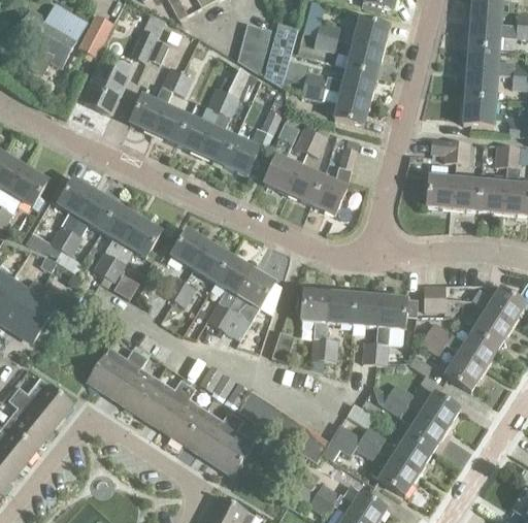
[(142,0),(143,1),(145,0),(168,0),(178,20),(188,14),(179,0),(142,0)]
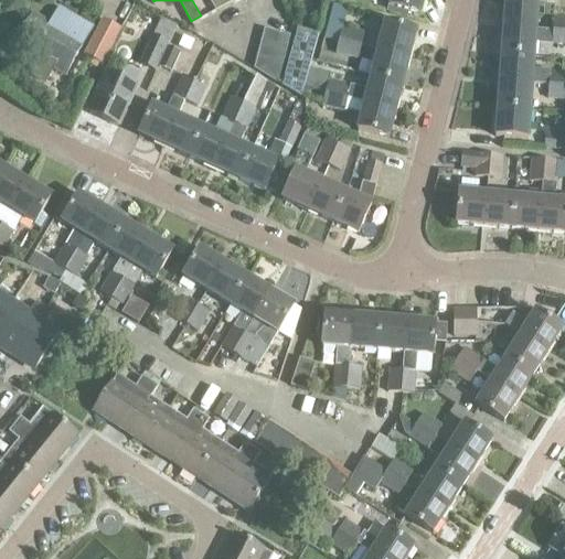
[(390,0),(390,2),(408,7),(420,10),(423,0),(390,0)]
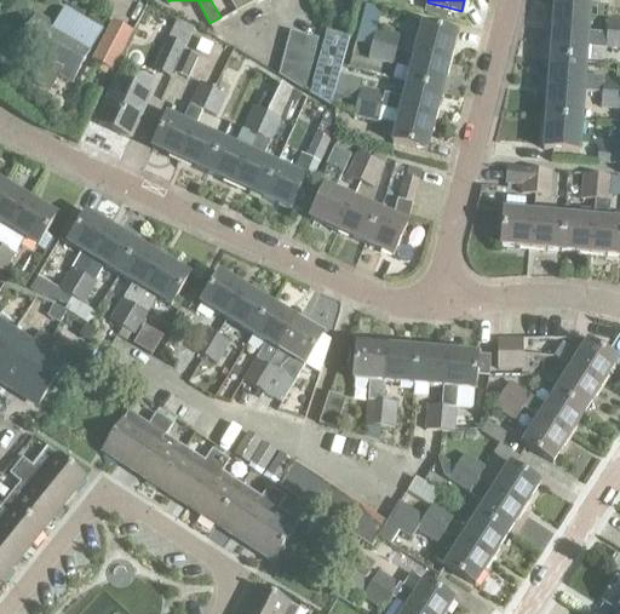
[(555,0),(554,26),(589,28),(590,0),(555,0)]
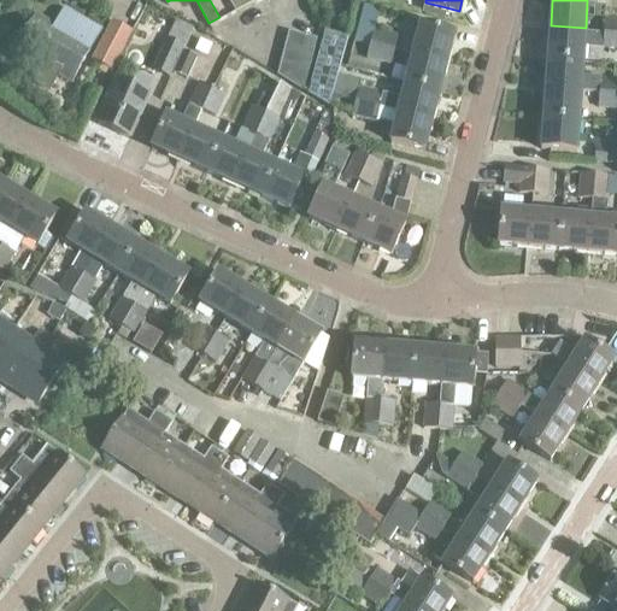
[(65,7),(57,21),(36,10),(17,45),(43,60),(34,76),(51,84),(58,71),(72,80),(101,29),(65,7)]
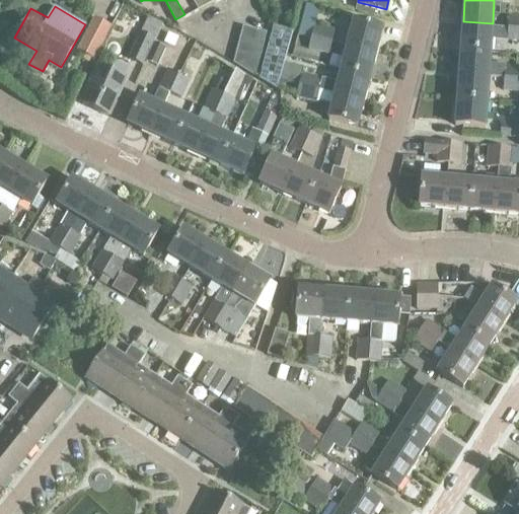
[(518,12),(509,12),(508,24),(518,24),(518,12)]
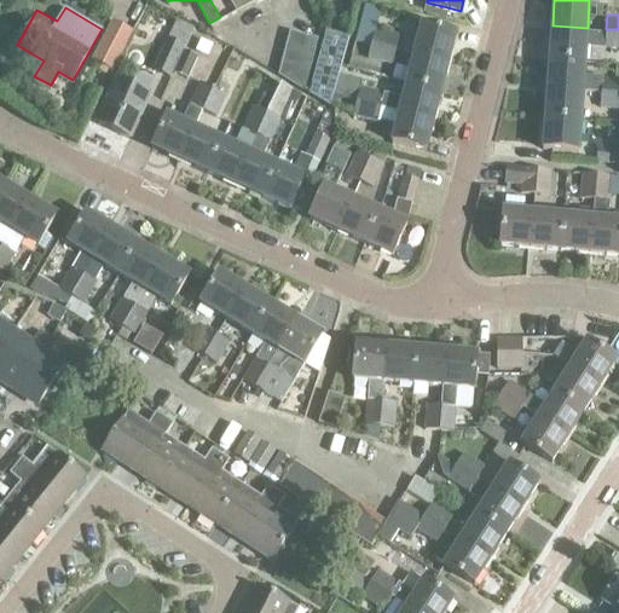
[(132,28),(113,17),(92,56),(111,65),(132,28)]
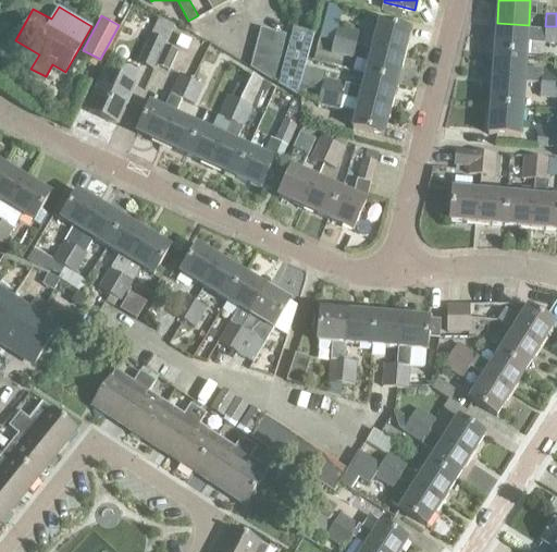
[(173,24),(158,16),(151,31),(166,37),(169,33),(173,24)]
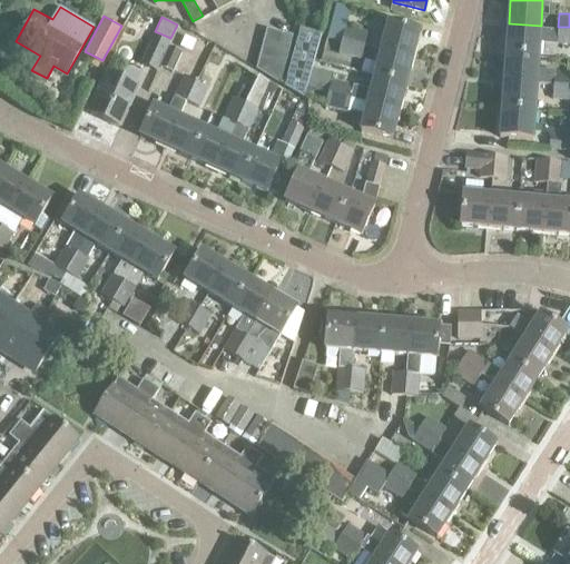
[(387,19),(381,46),(412,53),(419,27),(387,19)]
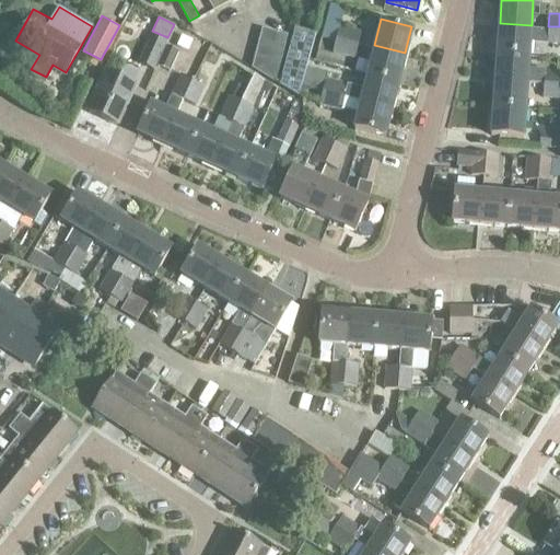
[(361,29),(340,23),(337,36),(359,42),(361,29)]
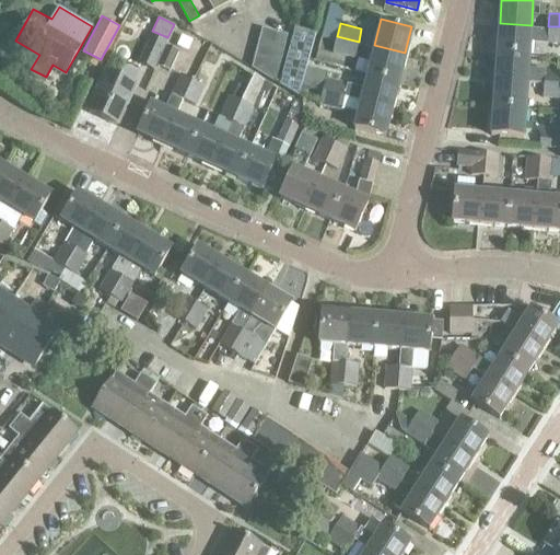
[(532,25),(500,23),(498,49),(529,53),(531,38),(547,39),(548,26),(532,25)]
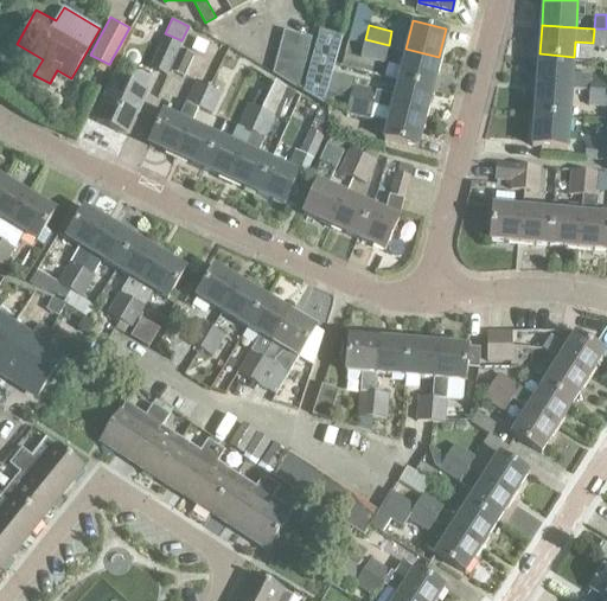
[(313,50),(317,34),(283,26),(280,40),(313,50)]
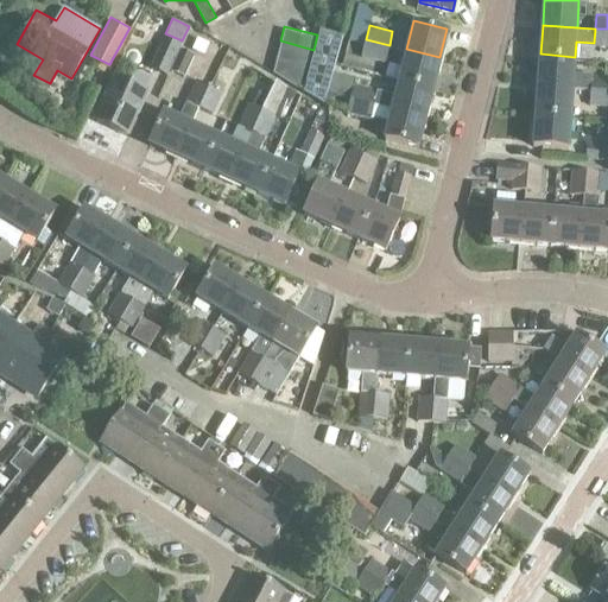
[(309,64),(303,88),(318,97),(324,101),(328,90),(333,69),(343,32),(320,26),(317,35),(314,50),(309,64)]
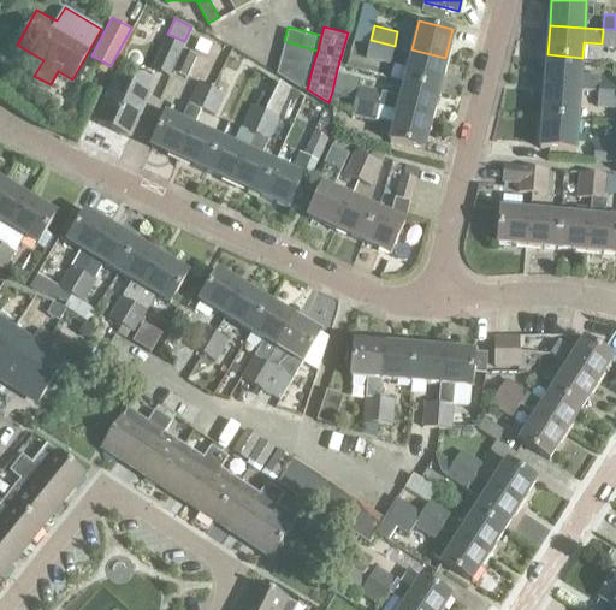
[(615,29),(603,29),(602,43),(615,43),(615,29)]
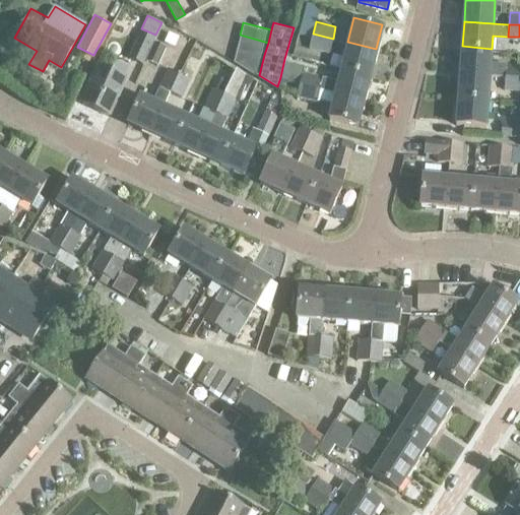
[(155,35),(141,28),(140,28),(128,55),(143,62),(145,58),(154,39),(155,35)]
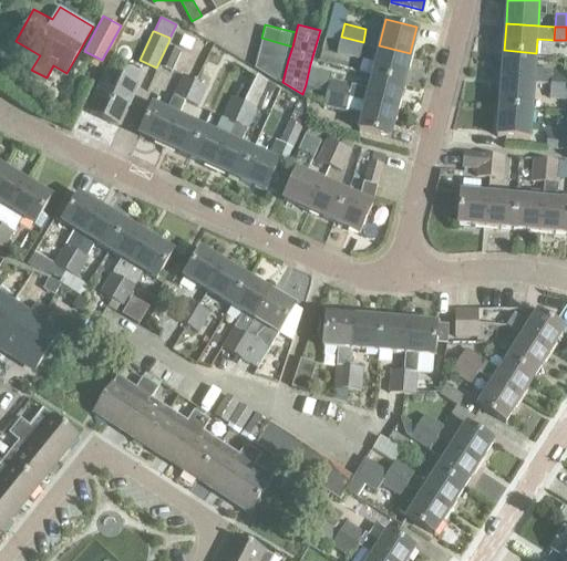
[(363,42),(341,37),(338,49),(360,54),(363,42)]
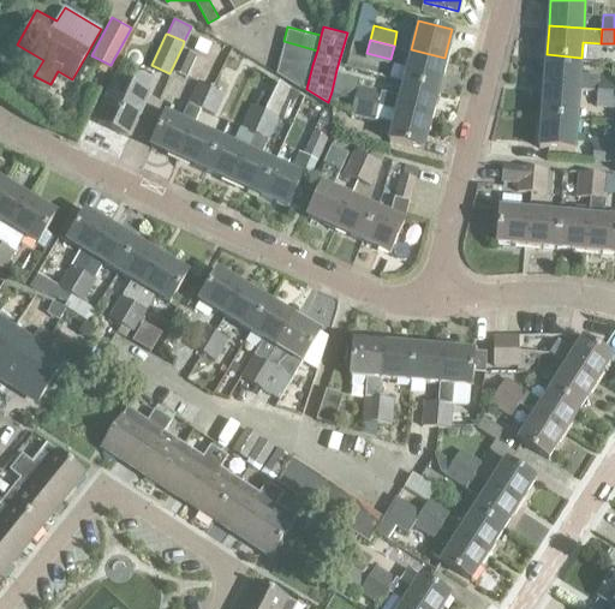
[(317,51),(284,41),(280,57),(312,65),(317,51)]
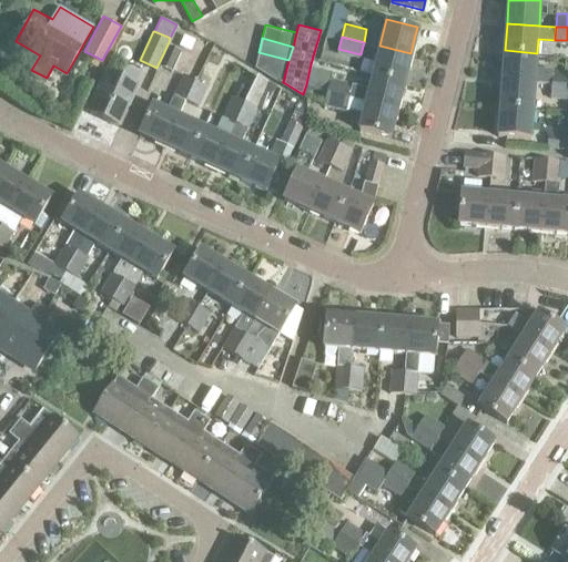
[(182,48),(169,42),(159,63),(172,69),(182,48)]
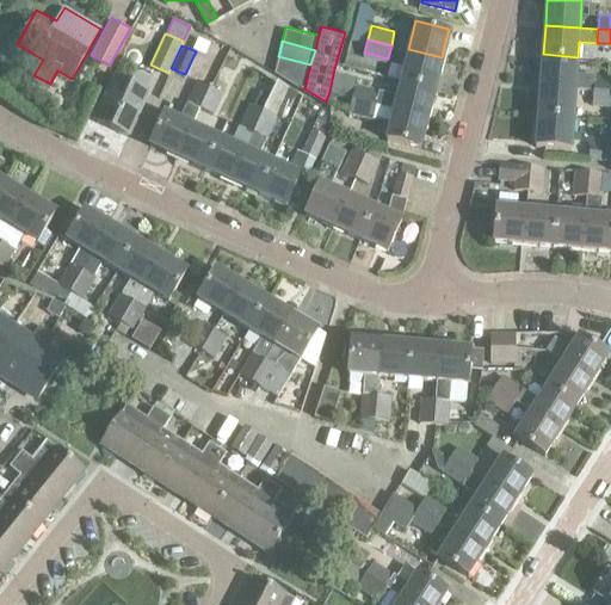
[(442,57),(408,49),(401,78),(434,86),(442,57)]
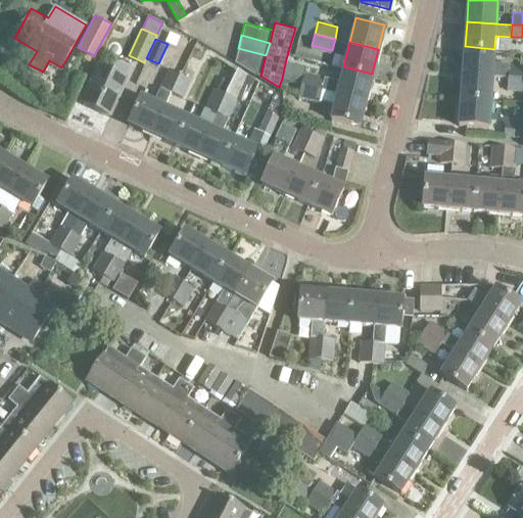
[(494,49),(465,46),(463,72),(492,74),(509,75),(510,63),(493,61),(494,49)]
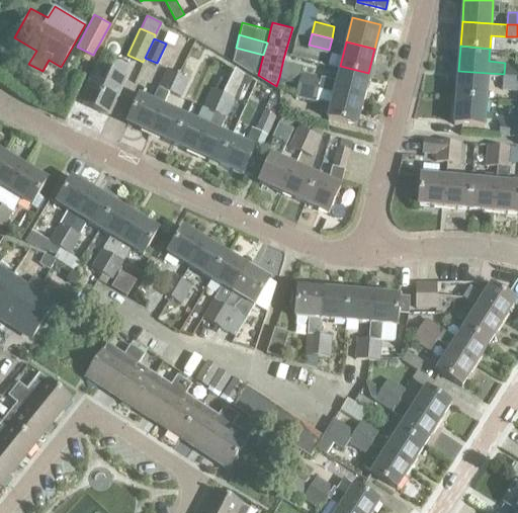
[(263,55),(236,48),(233,60),(258,75),(263,55)]
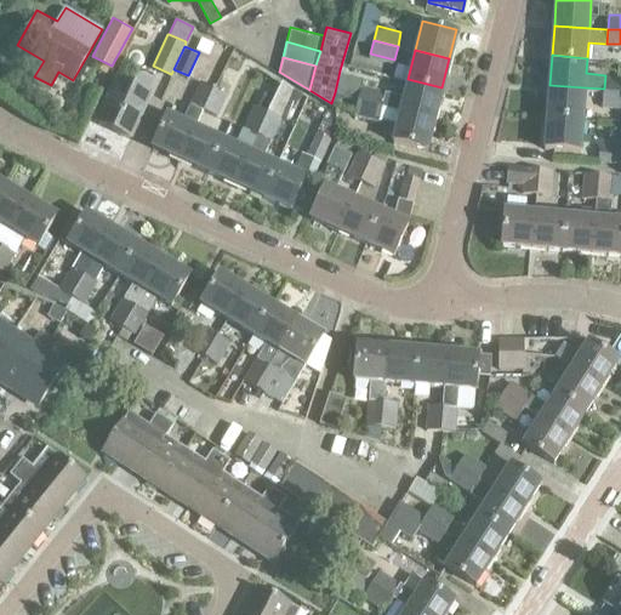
[(365,77),(340,70),(335,92),(359,98),(363,84),(365,77)]
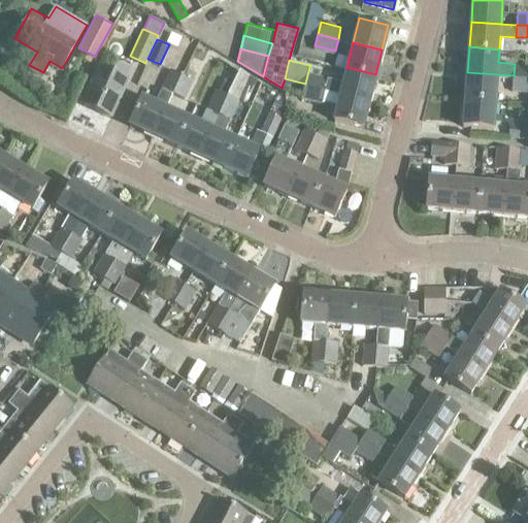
[(101,64),(84,102),(110,113),(127,76),(101,64)]
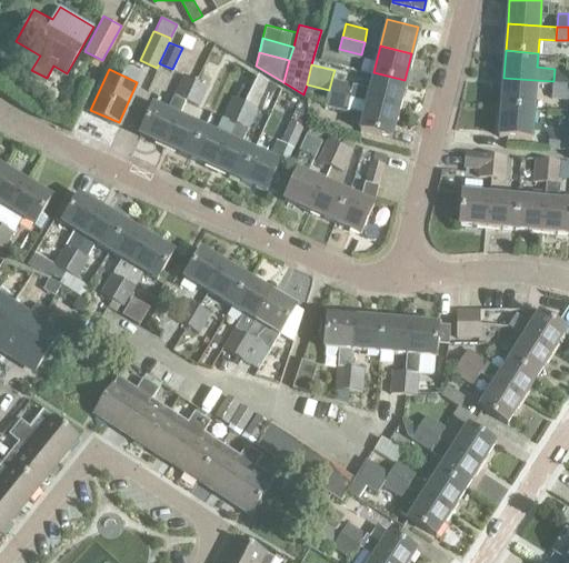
[(568,69),(555,69),(553,81),(568,82),(568,69)]
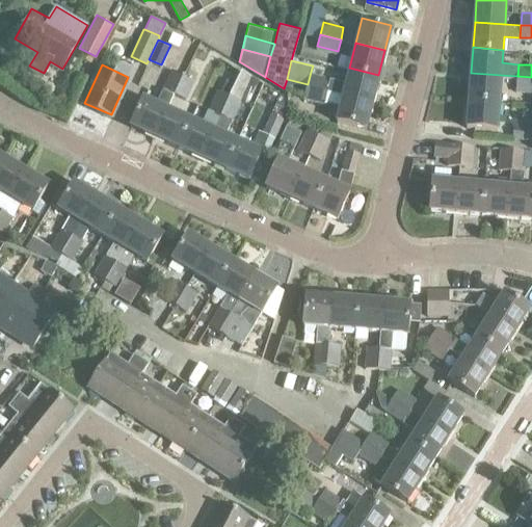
[(162,86),(162,87),(174,93),(183,73),(171,67),(162,86)]
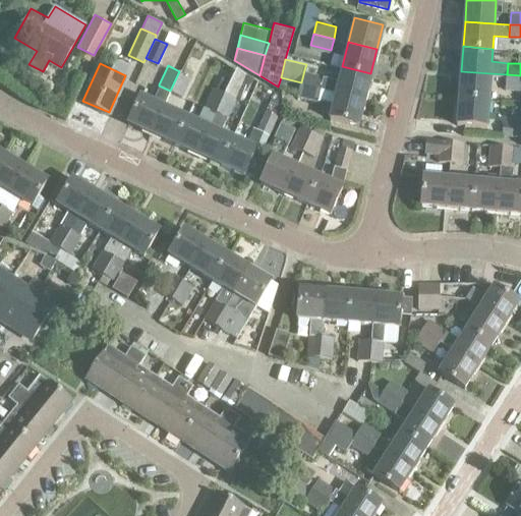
[(237,96),(246,72),(236,66),(226,92),(236,97),(237,96)]
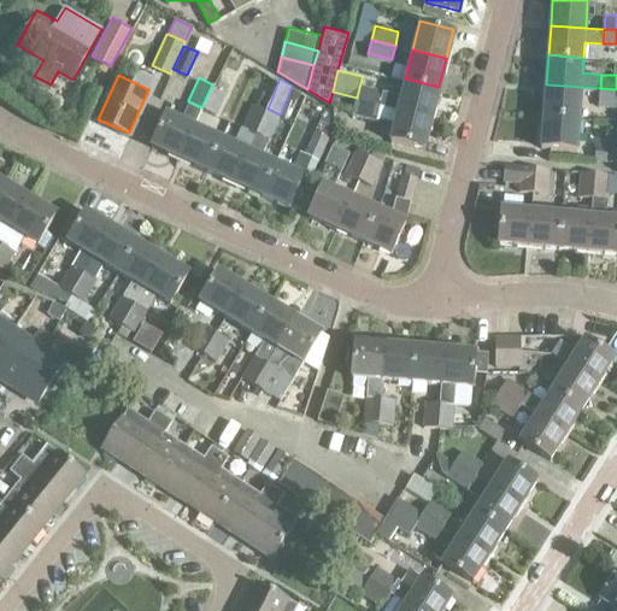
[(385,89),(381,104),(398,107),(432,116),(439,87),(405,78),(401,94),(385,89)]
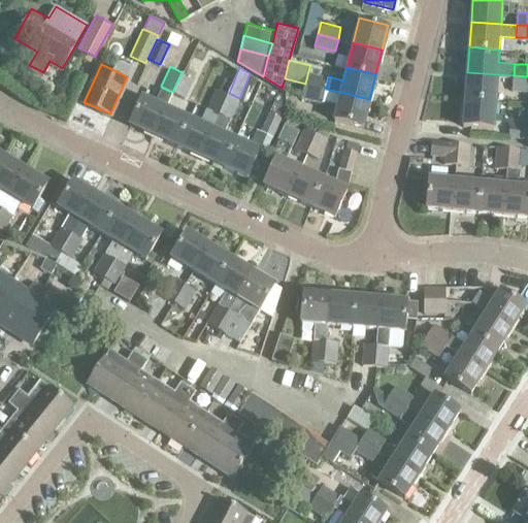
[(308,71),(305,84),(326,89),(329,76),(308,71)]
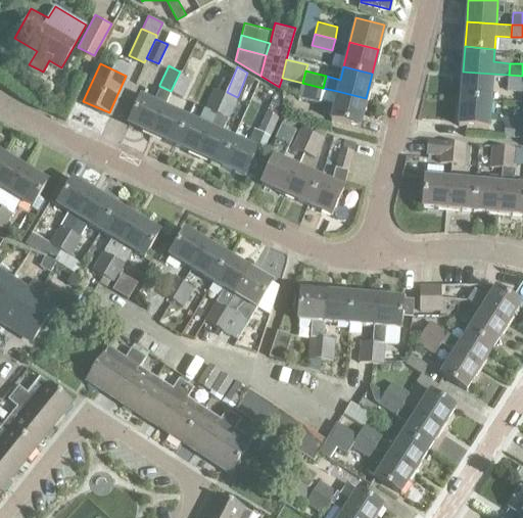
[(180,72),(171,91),(172,91),(182,96),(191,77),(180,72)]
